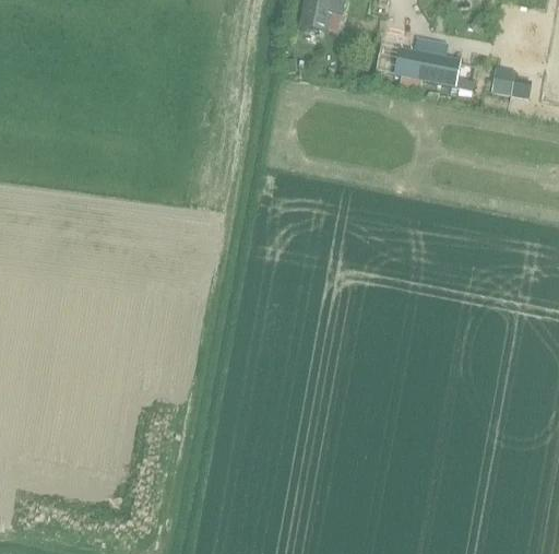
[(344,1),(339,0),(305,0),(299,27),(324,33),(329,12),(341,15),(344,1)]
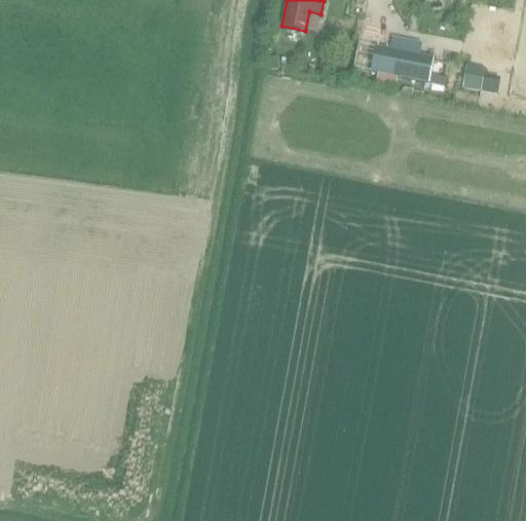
[(375,44),(370,70),(428,81),(445,84),(447,76),(430,72),(435,56),(416,51),(415,51),(406,49),(375,44)]
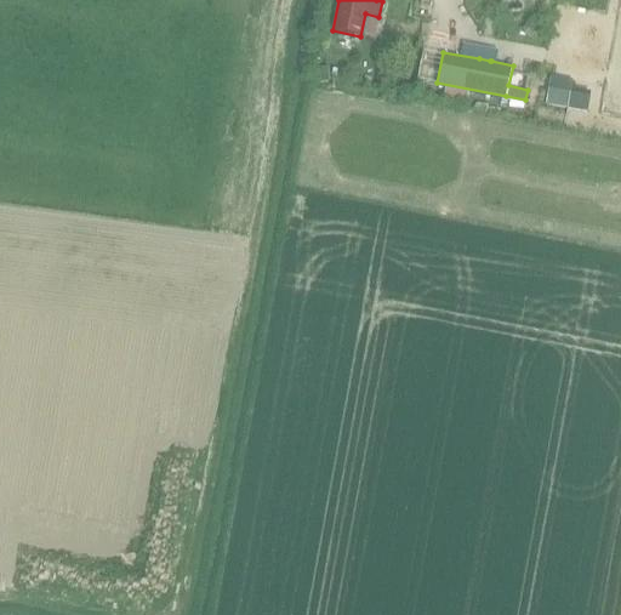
[(329,64),(317,66),(318,81),(330,80),(329,64)]
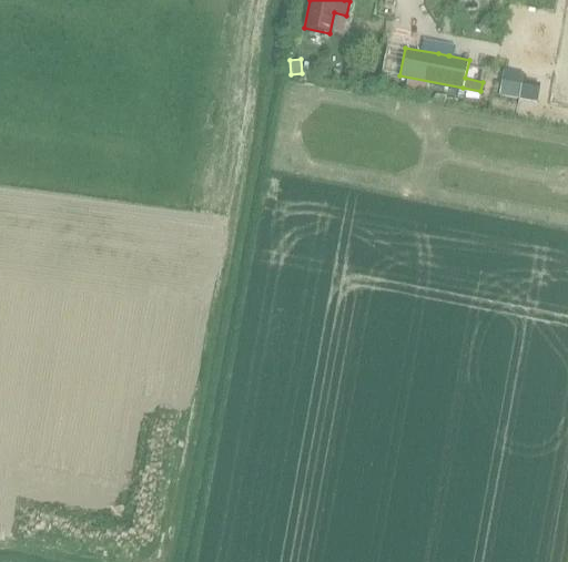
[(503,67),(498,93),(537,100),(540,83),(523,80),(524,70),(503,67)]
